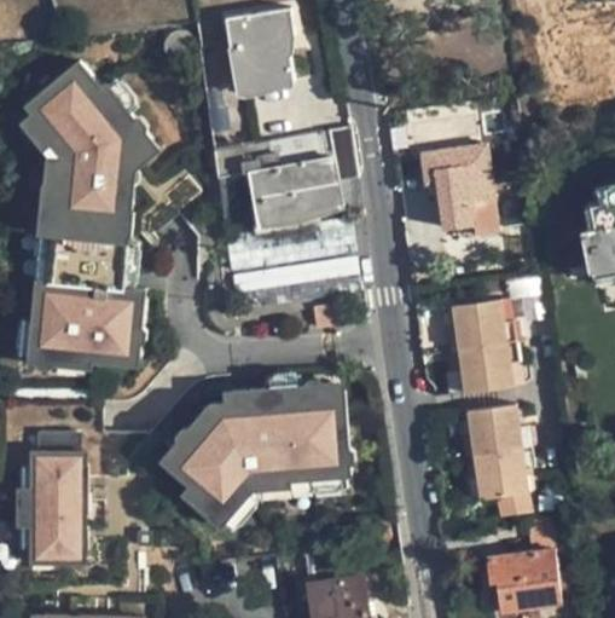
[(293,81),(293,78),(286,36),(295,35),(290,7),(227,18),(231,45),(237,44),(244,84),(272,80),(272,84),(293,81)]
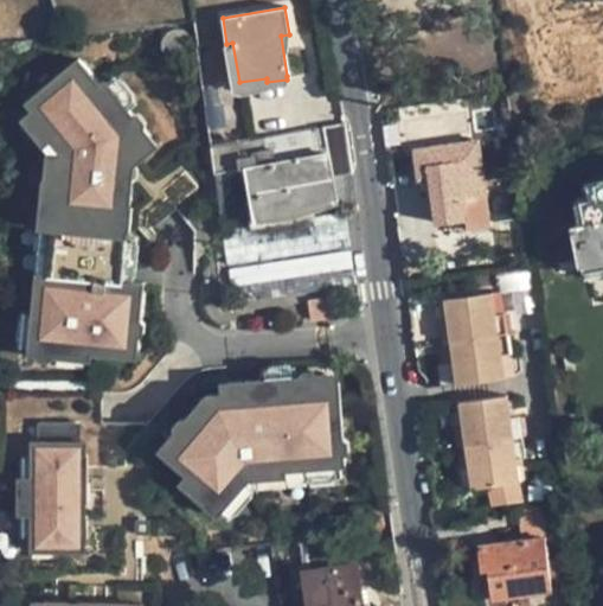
[(52,184),(49,231),(123,238),(123,236),(110,235),(114,205),(126,206),(128,183),(115,182),(117,166),(129,167),(135,161),(127,152),(145,136),(124,113),(101,85),(100,83),(94,88),(72,62),(21,106),(27,113),(51,140),(40,150),(44,153),(40,183),(52,184)]
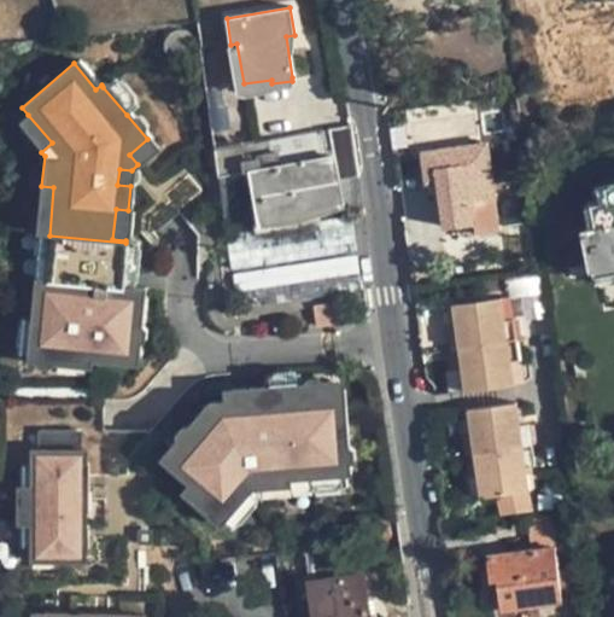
[(111,80),(103,87),(127,115),(134,109),(111,80)]
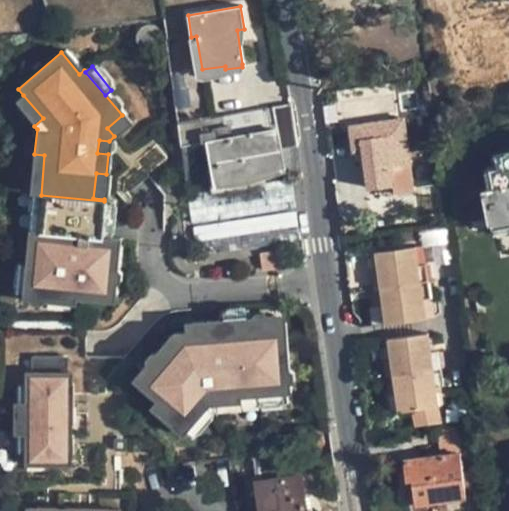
[(23,95),(14,103),(34,126),(43,118),(23,95)]
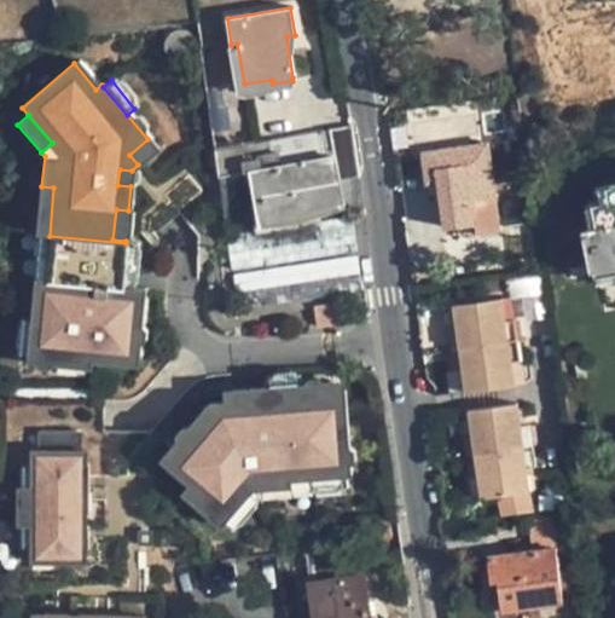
[(259,185),(265,220),(323,211),(341,207),(337,180),(355,178),(348,126),(214,151),(219,178),(255,172),(259,185)]
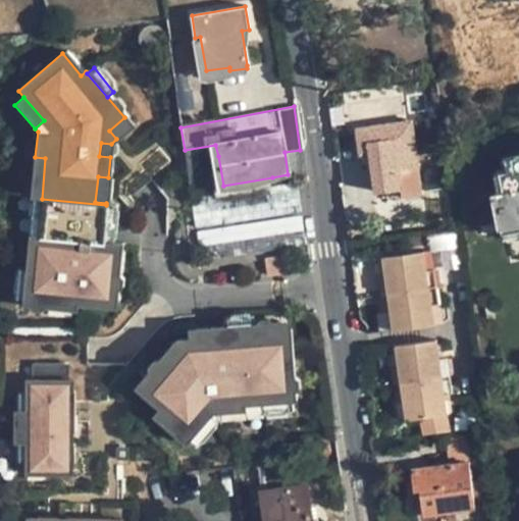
[(133,125),(124,117),(109,131),(116,139),(133,125)]
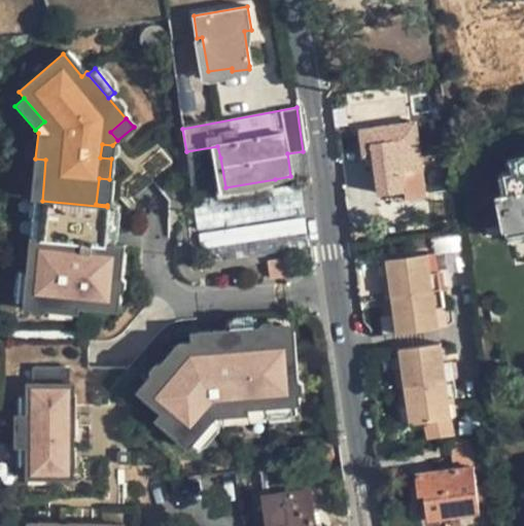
[(406,189),(407,198),(424,196),(414,125),(359,132),(362,154),(374,153),(379,193),(406,189)]
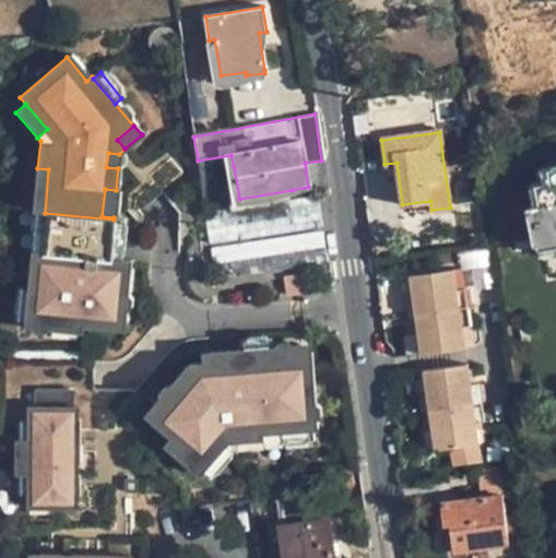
[(118,168),(119,154),(108,153),(106,167),(118,168)]
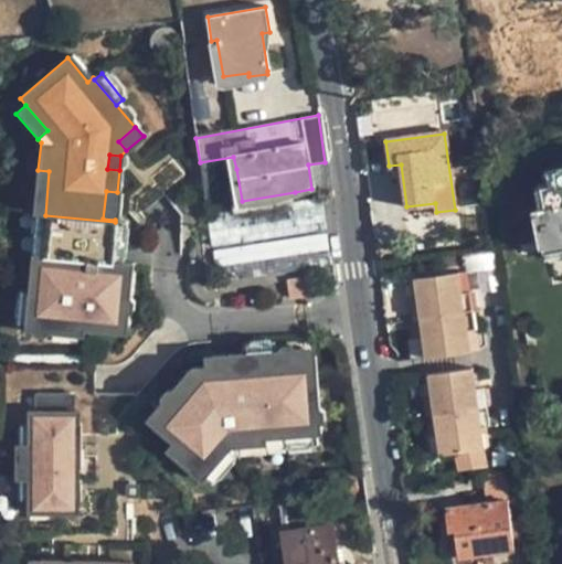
[(38,170),(30,258),(41,259),(45,215),(49,171),(38,170)]
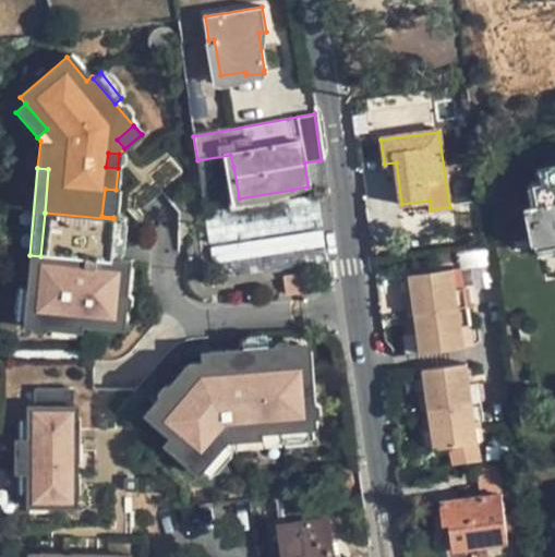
[(554,169),(554,178),(554,180),(540,183),(543,202),(534,205),(528,206),(537,246),(549,245),(554,243),(554,169)]
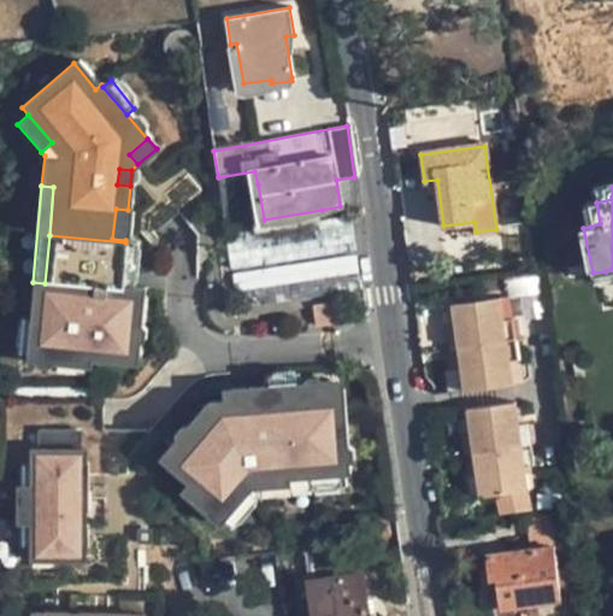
[(595,192),(596,203),(612,199),(612,197),(612,187),(595,192)]
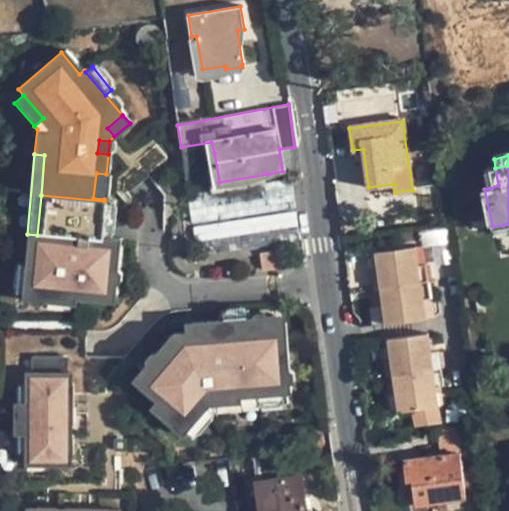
[(487,170),(490,188),(498,185),(495,168),(487,170)]
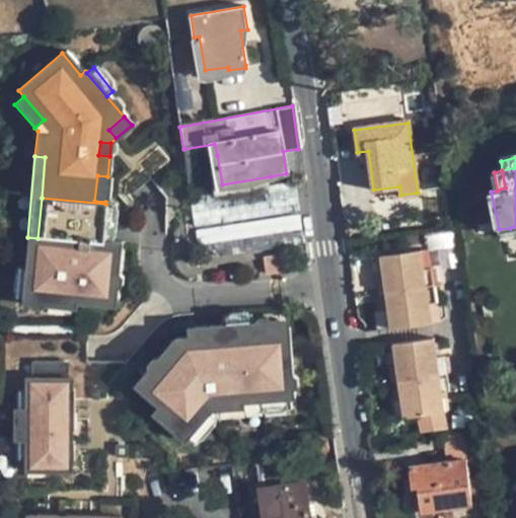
[(105,202),(107,176),(97,175),(94,201),(105,202)]
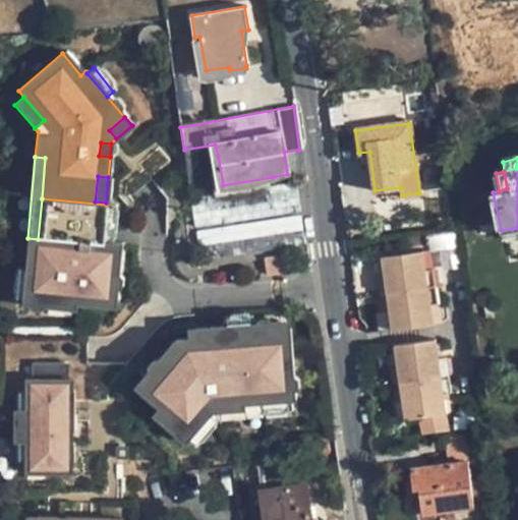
[(292,183),(187,200),(192,226),(251,219),(307,210),(303,182),(292,183)]
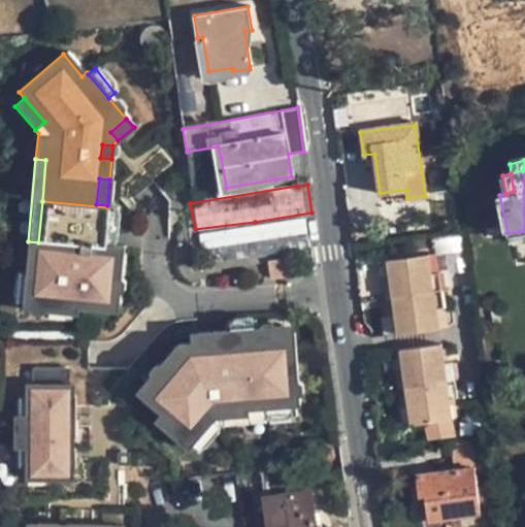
[(107,207),(42,201),(38,242),(28,241),(25,272),(22,305),(22,309),(75,315),(76,308),(88,309),(89,297),(117,299),(122,249),(111,248),(94,245),(95,233),(105,234),(107,207)]
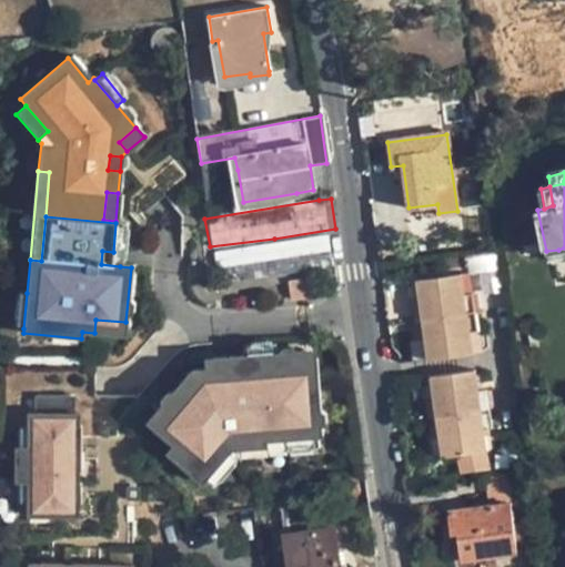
[(124,223),(115,223),(113,252),(102,251),(101,264),(120,266),(124,223)]
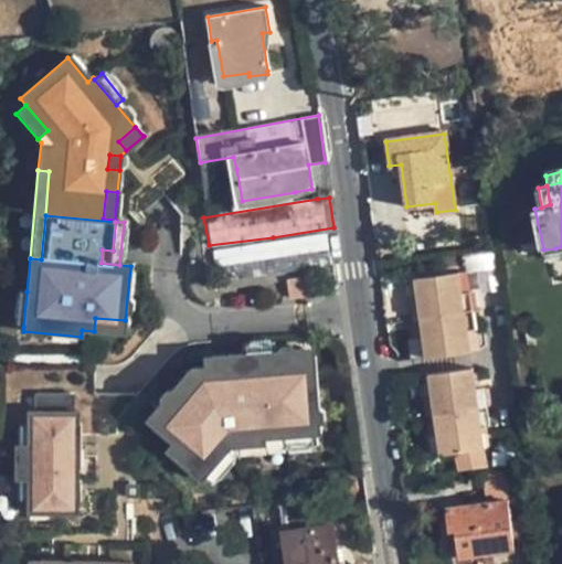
[(335,235),(210,252),(215,282),(269,275),(340,264),(335,235)]
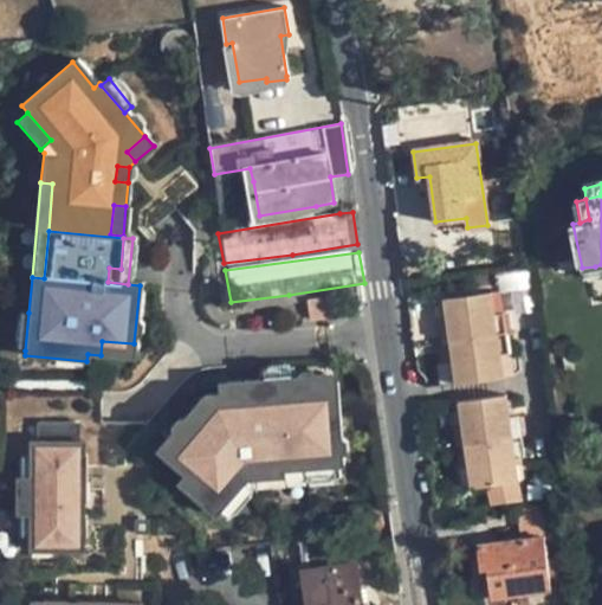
[(584,281),(601,277),(601,264),(595,266),(582,268),(582,269),(584,281)]
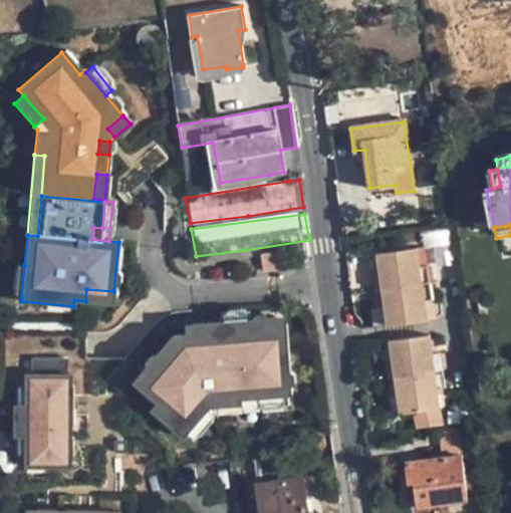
[(378,270),(381,288),(429,282),(428,265),(419,266),(417,247),(376,252),(378,270)]
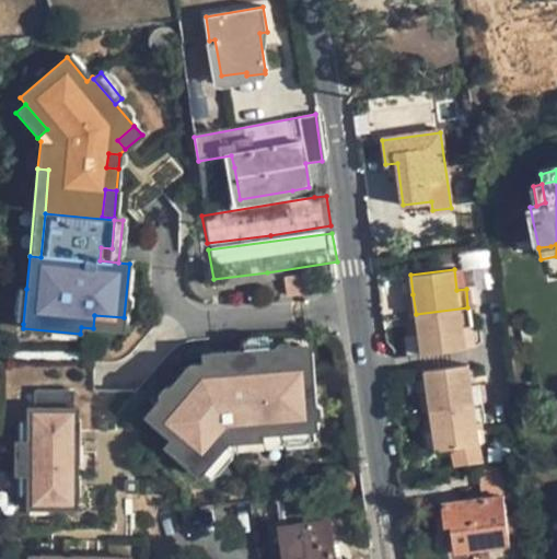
[(303,276),(282,279),(285,298),(305,295),(303,276)]
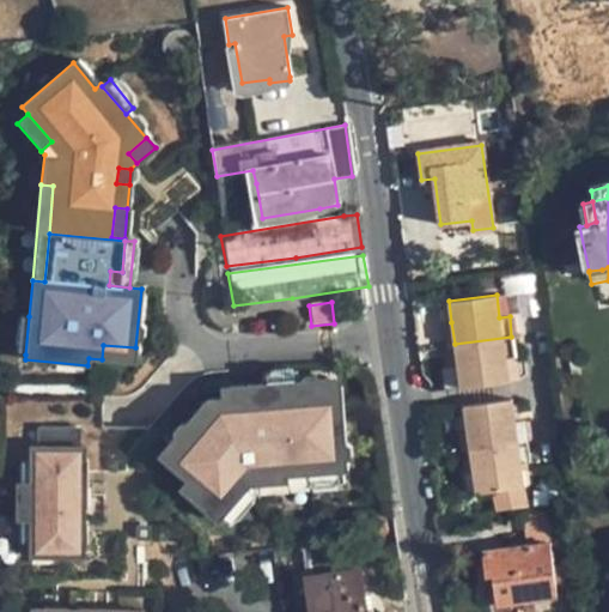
[(25,355),(29,316),(19,315),(16,353),(25,355)]
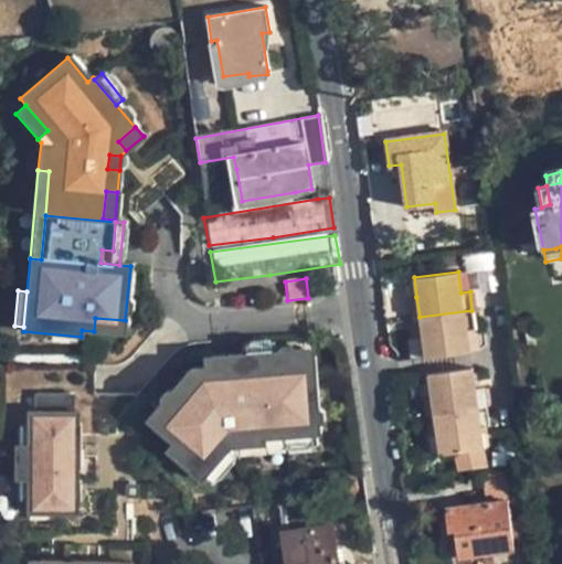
[(409,298),(411,318),(420,317),(416,297),(409,298)]
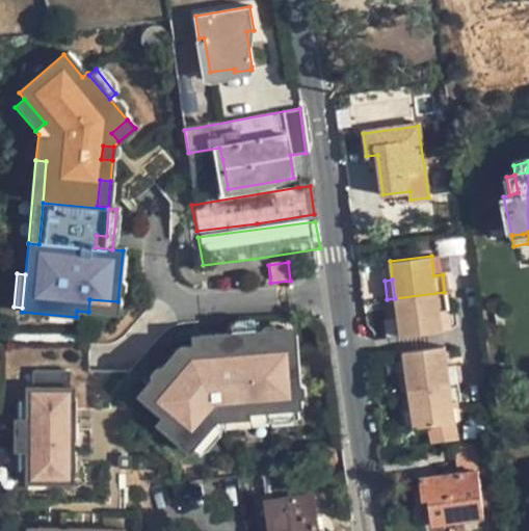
[(447,307),(444,292),(395,298),(397,314),(400,336),(441,330),(439,308),(447,307)]
